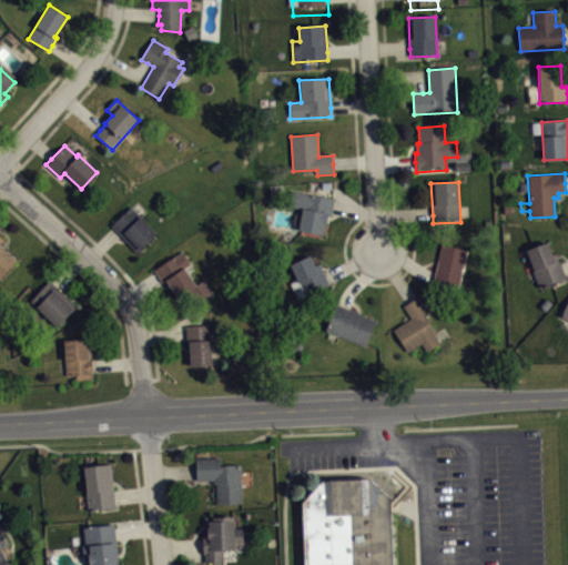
[(335,199),(334,208),(332,218),(328,217),(327,225),(326,225),(324,234),(300,230),(303,210),(287,207),(290,190),(335,199)]
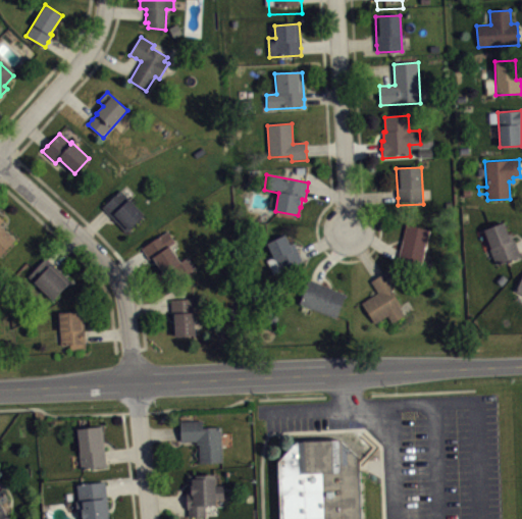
[(103,207),(121,191),(145,216),(126,234),(108,213),(103,207)]
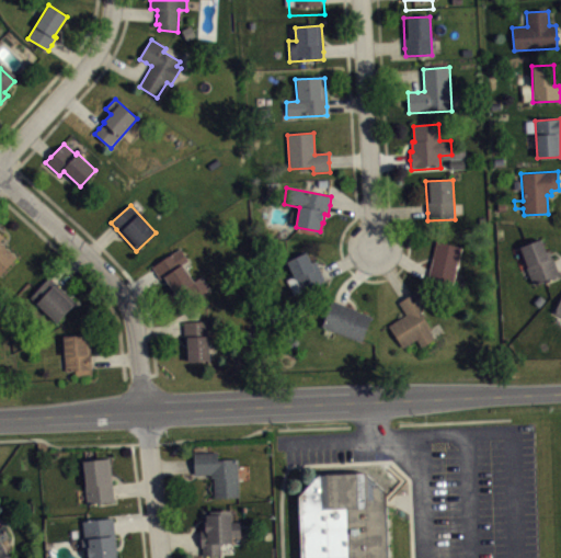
[(0,234),(4,238),(0,242),(18,258),(0,277),(0,234)]
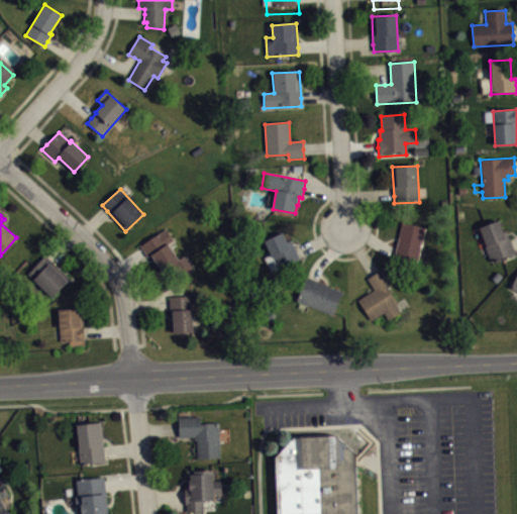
[(479,228),(498,220),(503,232),(505,231),(508,238),(509,237),(513,246),(516,254),(508,258),(507,257),(491,263),(485,247),(486,246),(479,228)]
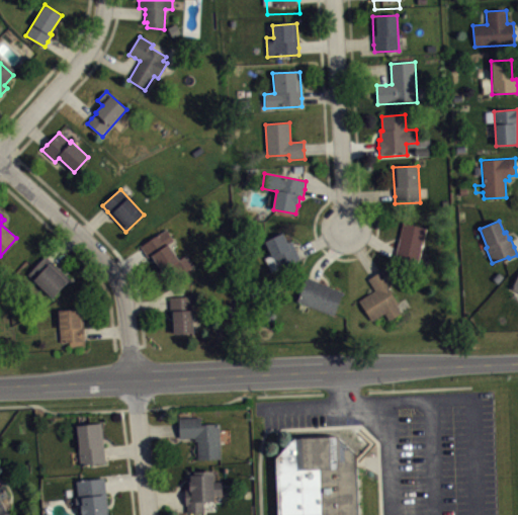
[(403,225),(426,230),(418,267),(394,262),(396,256),(403,225)]
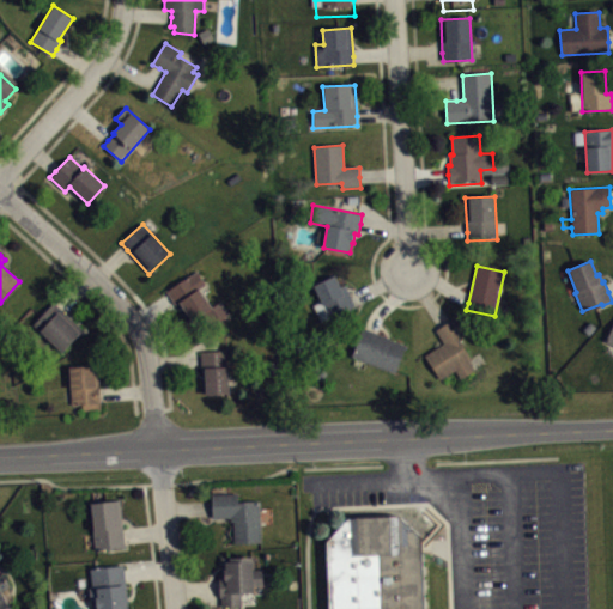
[(167,293),(198,272),(207,286),(201,291),(213,309),(222,303),(230,317),(212,329),(202,315),(193,322),(181,304),(176,308),(171,299),(167,293)]
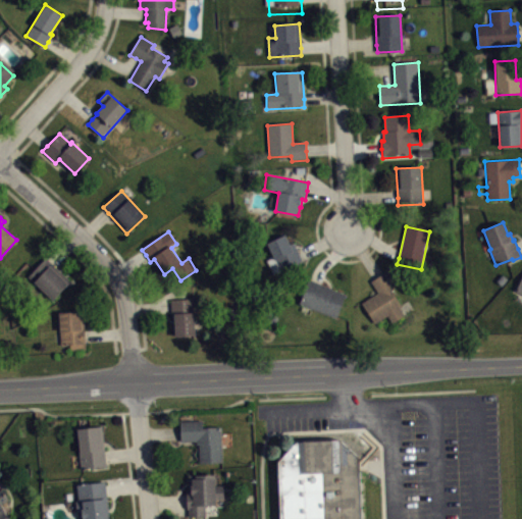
[(266,244),(284,235),(290,244),(294,242),(300,255),(304,261),(275,276),(266,260),(273,257),(266,244)]
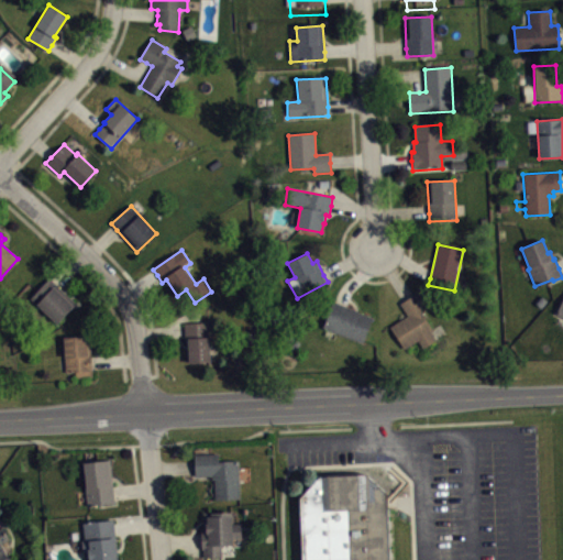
[(30,299),(50,280),(55,285),(76,305),(57,325),(30,299)]
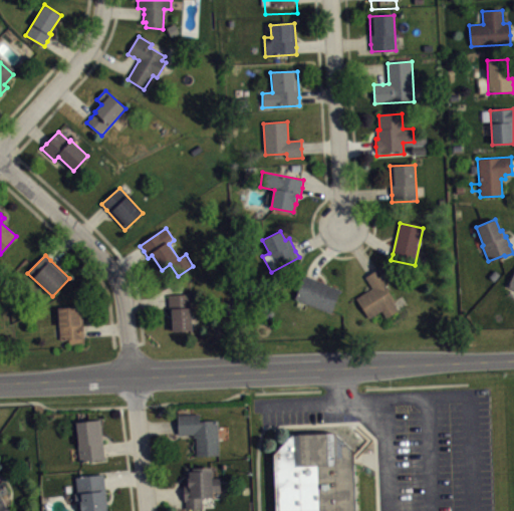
[(355,299),(368,319),(380,311),(384,318),(397,311),(393,305),(396,303),(383,285),(395,278),(386,264),(372,273),(364,278),(371,289),(355,299)]
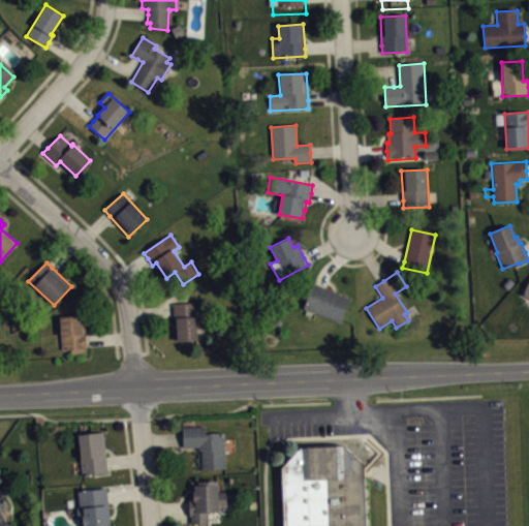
[(313,283),(303,309),(340,323),(349,299),(319,286),(313,283)]
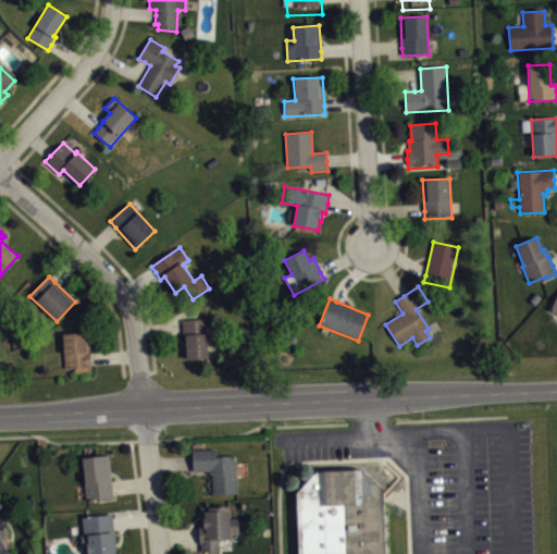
[(182,321),(207,320),(208,359),(186,359),(185,337),(183,337),(183,330),(182,321)]
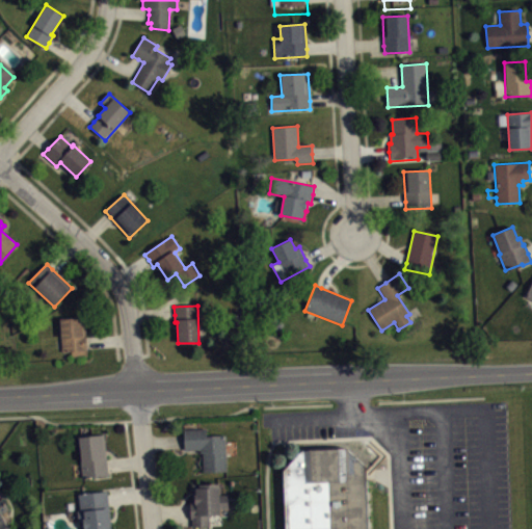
[(60,320),(61,352),(72,351),(72,359),(87,358),(86,343),(85,318),(60,320)]
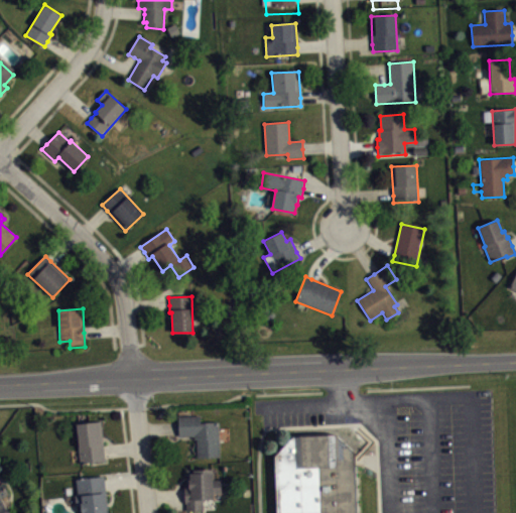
[(178,417),(200,416),(201,423),(219,423),(220,459),(197,459),(197,440),(194,440),(194,437),(178,437),(178,428),(178,417)]
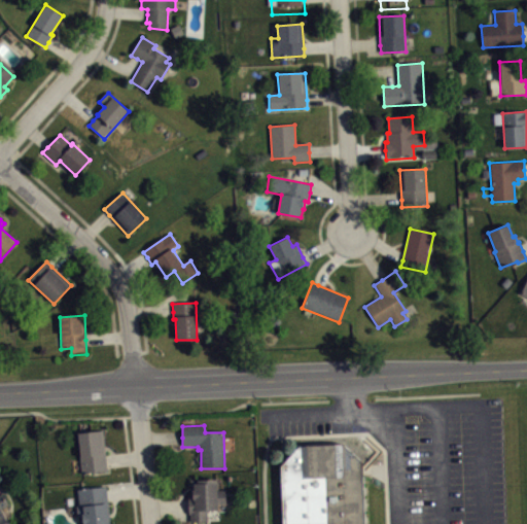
[(77,434),(103,431),(106,462),(107,472),(81,475),(77,434)]
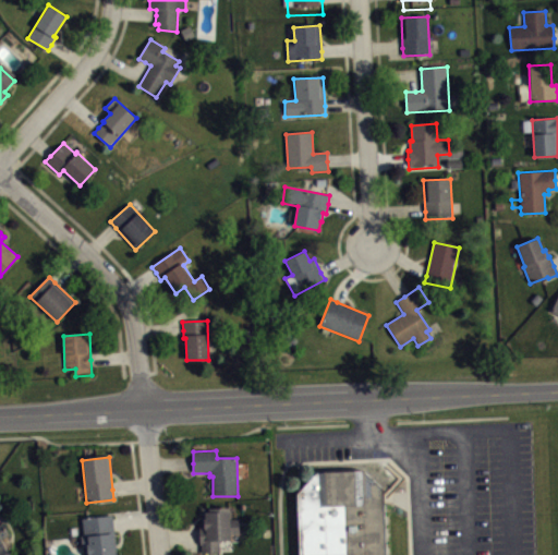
[(386,554),(384,502),(384,491),(363,471),(317,472),(296,494),(298,554),(386,554)]
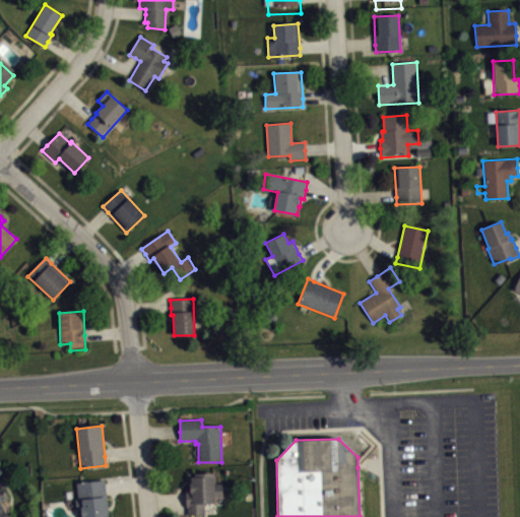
[(186,492),(186,500),(187,508),(188,508),(189,516),(205,516),(205,505),(215,504),(214,499),(222,498),(222,486),(214,486),(214,473),(188,474),(188,482),(192,482),(192,483),(191,483),(191,492),(186,492)]
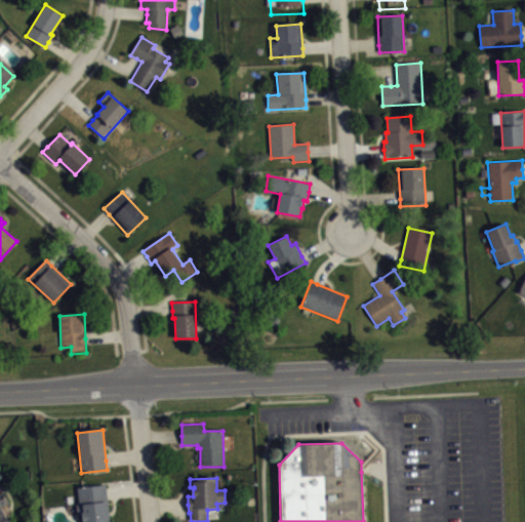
[(77,488),(79,506),(77,506),(78,516),(81,516),(82,521),(109,521),(106,494),(106,485),(77,488)]
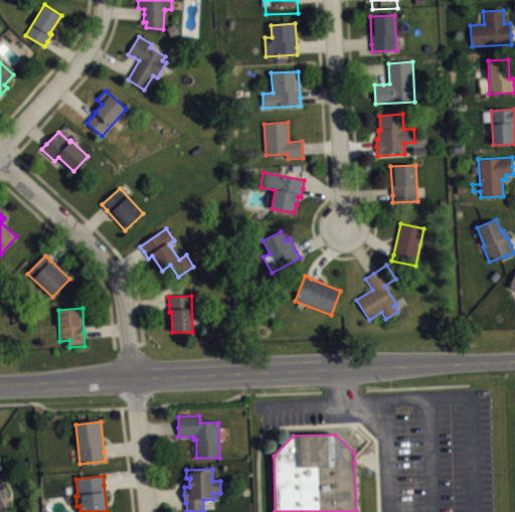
[(0,511),(0,494),(8,511),(0,511)]
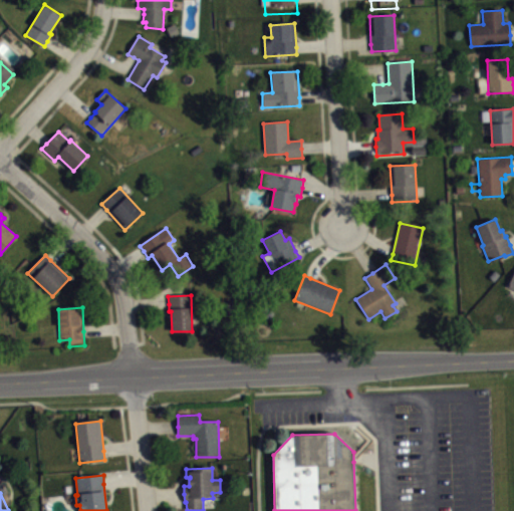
All buildings are outlined.
